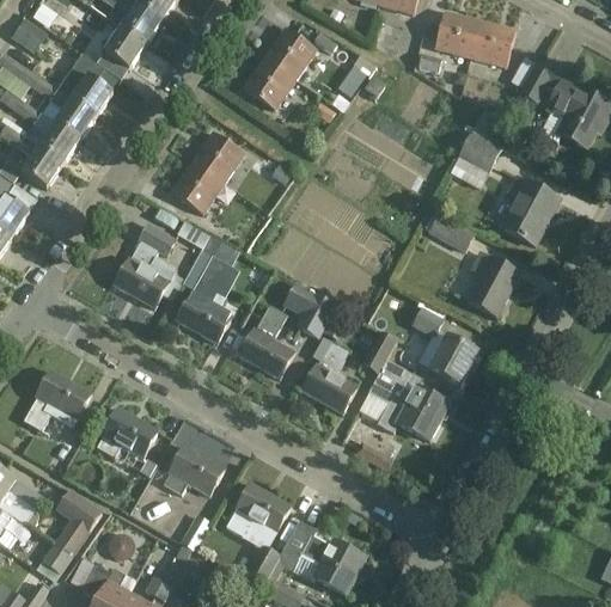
[(101,0),(108,5),(112,8),(107,18),(120,28),(145,44),(162,20),(138,2),(136,4),(132,0),(101,0)]
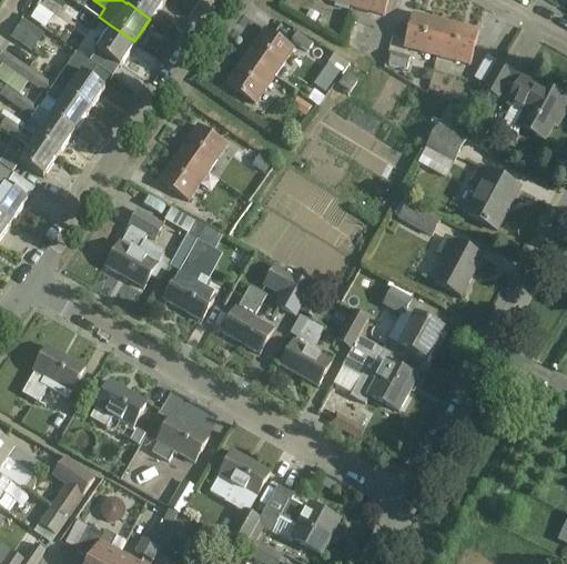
[(129,0),(128,2),(150,19),(163,0),(129,0)]
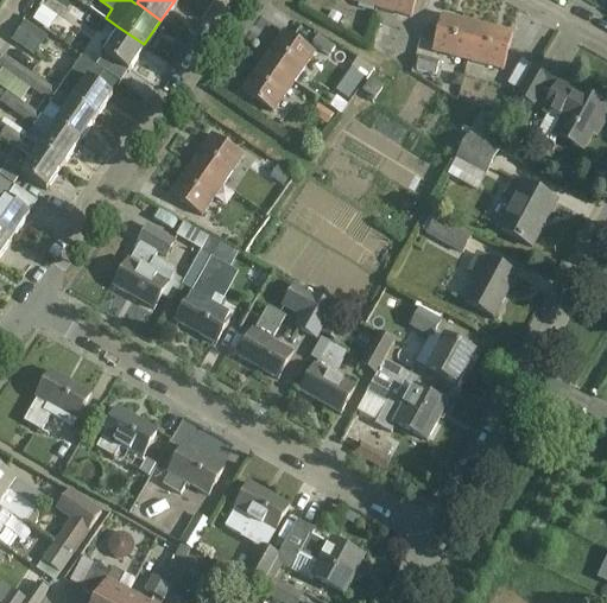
[(375,0),(374,4),(410,13),(412,0),(375,0)]
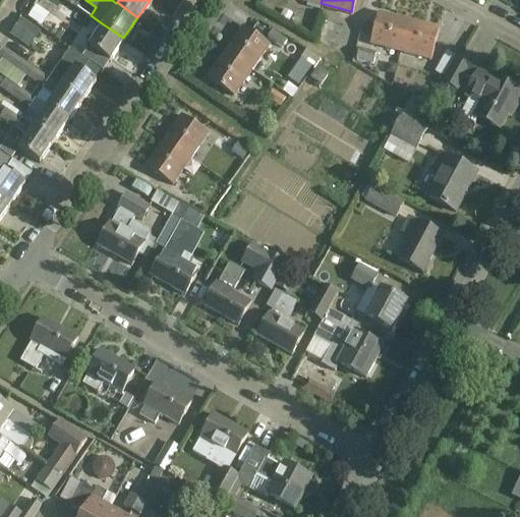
[(283,6),(279,13),(287,18),(292,10),(283,6)]
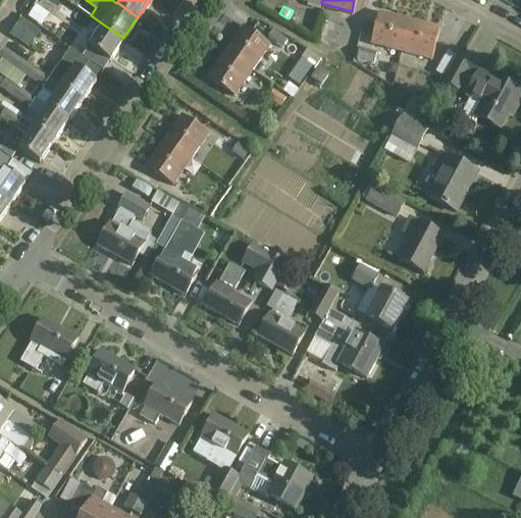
[(370,41),(400,49),(408,17),(378,10),(370,41)]
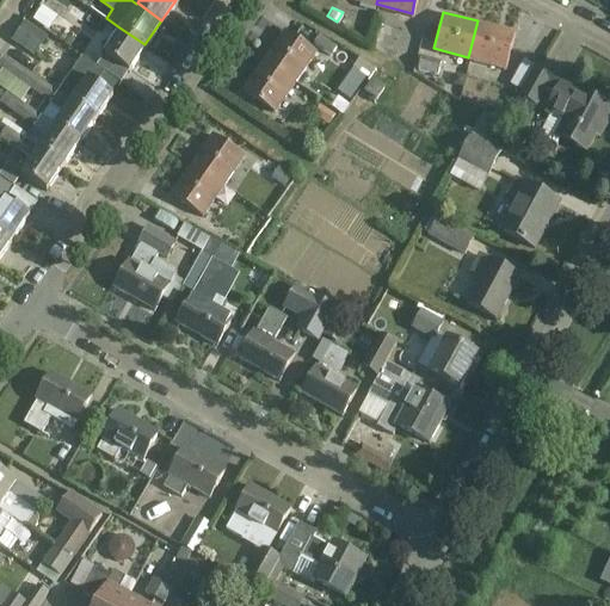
[(24,18),(11,37),(34,51),(47,33),(24,18)]
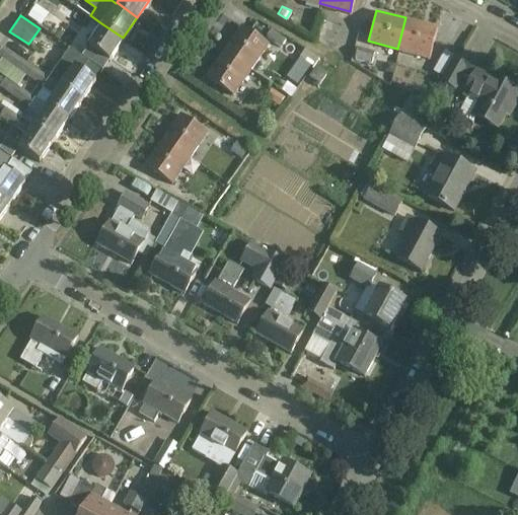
[(405,17),(397,49),(428,57),(436,25),(405,17)]
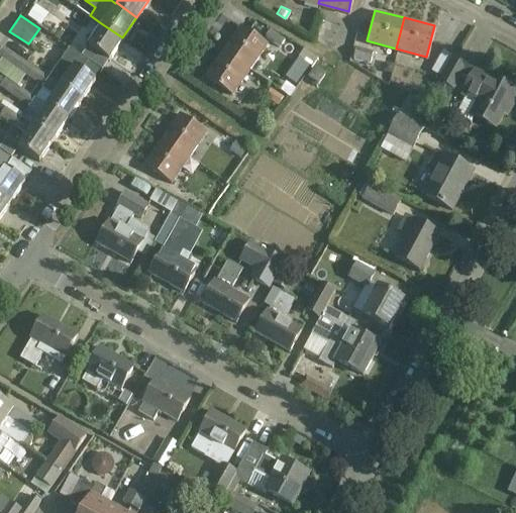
[(108,59),(122,37),(101,23),(87,43),(108,59)]
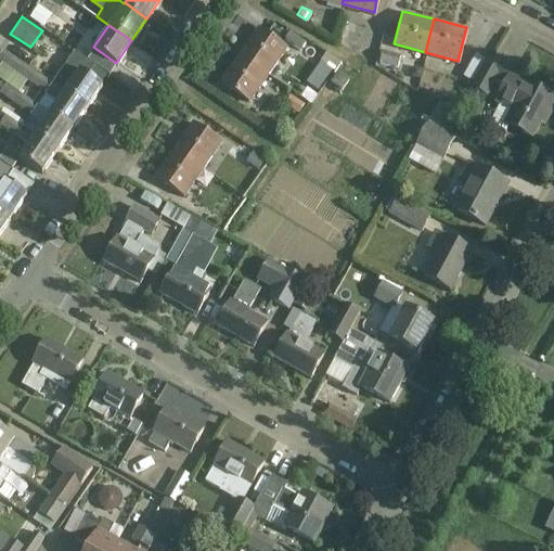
[(258,25),(239,52),(267,72),(286,45),(258,25)]
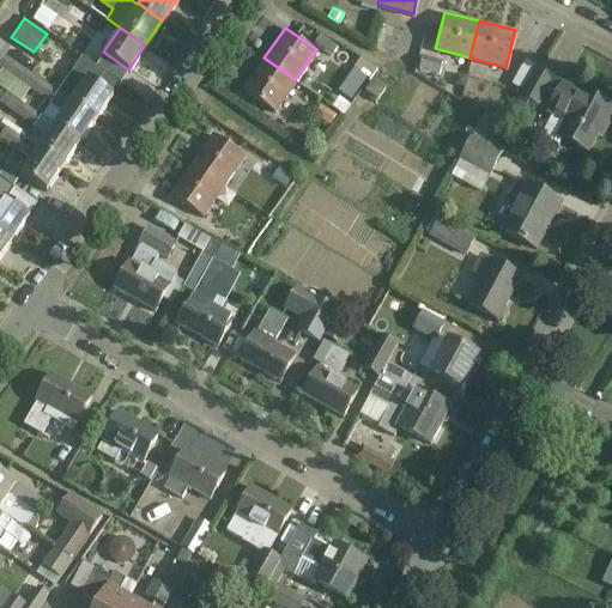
[(96,116),(71,98),(71,99),(56,90),(2,52),(0,55),(0,65),(1,66),(0,67),(0,86),(5,89),(20,99),(30,86),(49,99),(40,113),(79,140),(96,116)]
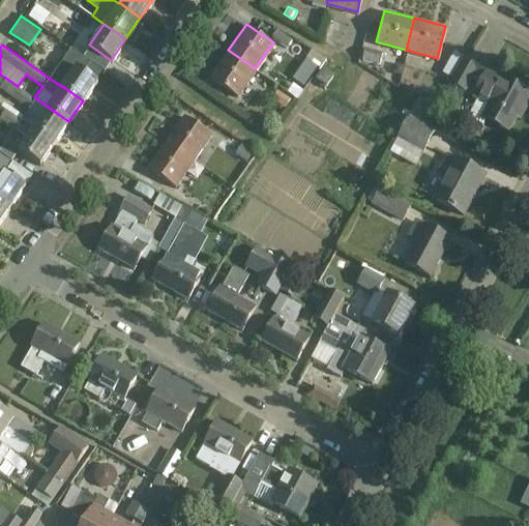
[(63,57),(48,46),(41,54),(57,65),(63,57)]
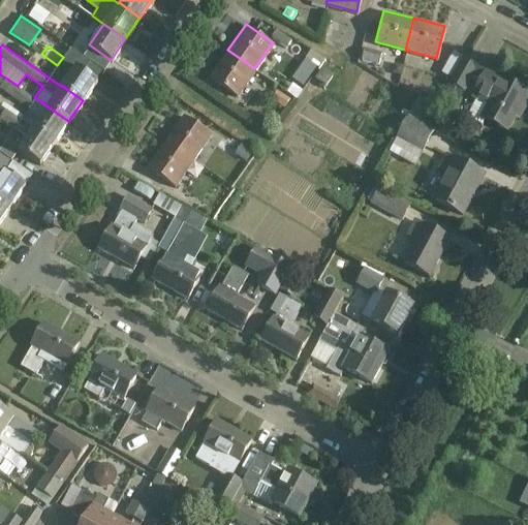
[(57,65),(49,78),(61,86),(61,85),(83,100),(96,80),(83,70),(90,60),(70,47),(63,57),(57,65)]
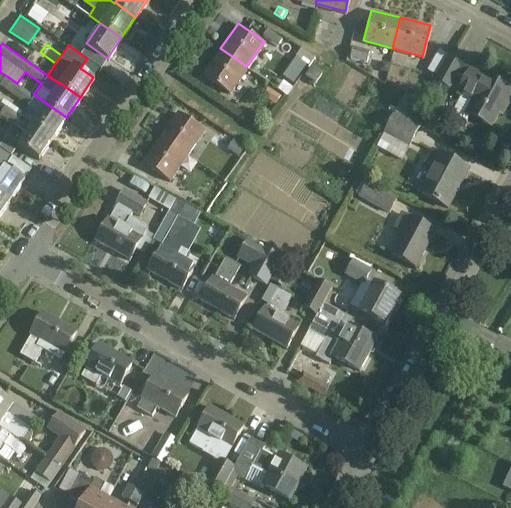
[(352,45),(349,56),(366,61),(369,49),(352,45)]
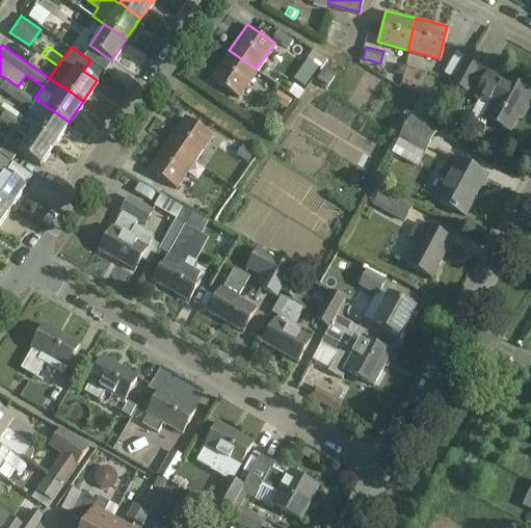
[(238,96),(256,69),(229,50),(211,77),(238,96)]
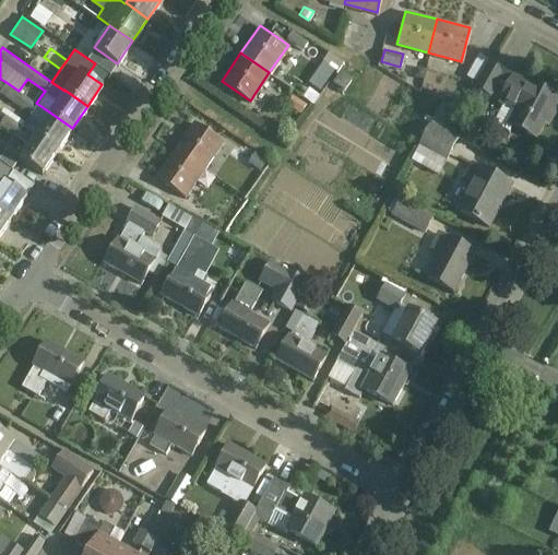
[(488,58),(477,52),(465,74),(475,80),(473,85),(474,85),(488,58)]
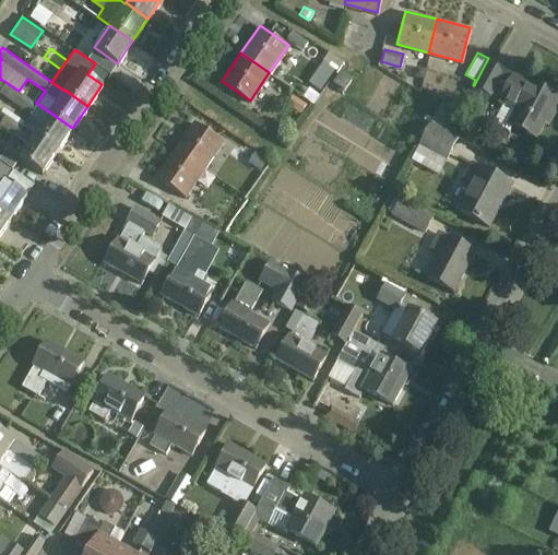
[(489,94),(505,67),(489,58),(474,86),(489,94)]
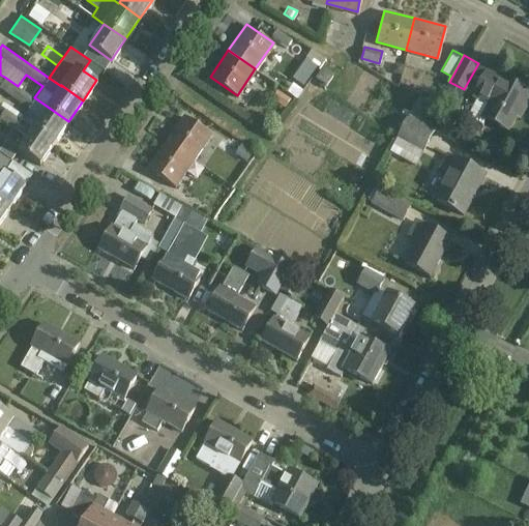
[(305,56),(291,77),(302,84),(316,63),(305,56)]
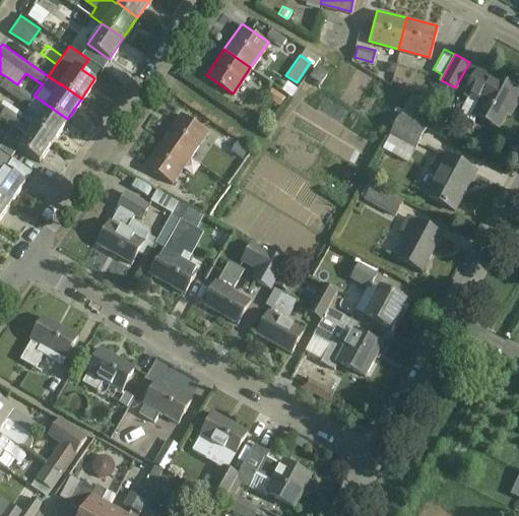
[(386,60),(384,70),(393,72),(395,62),(386,60)]
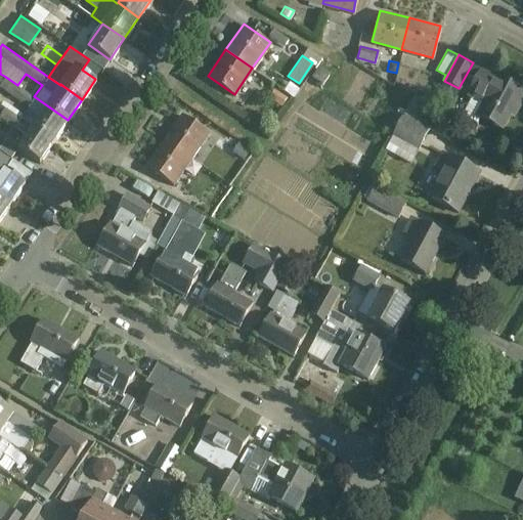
[(312,76),(321,82),(328,73),(318,66),(312,76)]
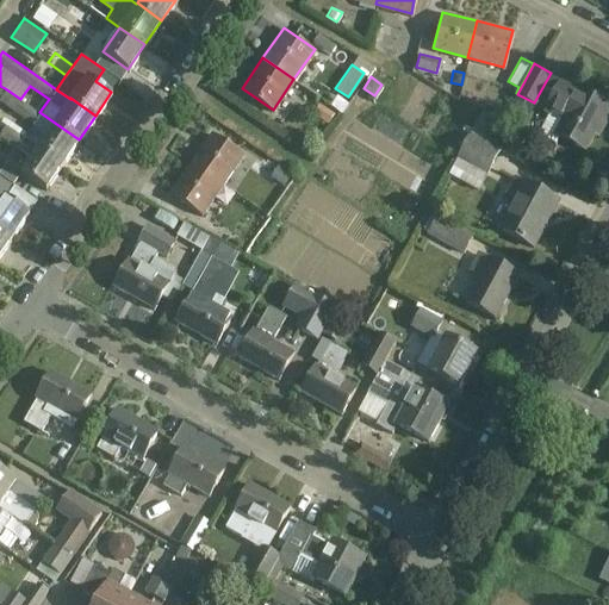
[(559,81),(547,103),(544,110),(547,112),(538,132),(553,142),(558,135),(584,148),(598,122),(603,124),(608,111),(608,104),(578,87),(577,91),(559,81)]
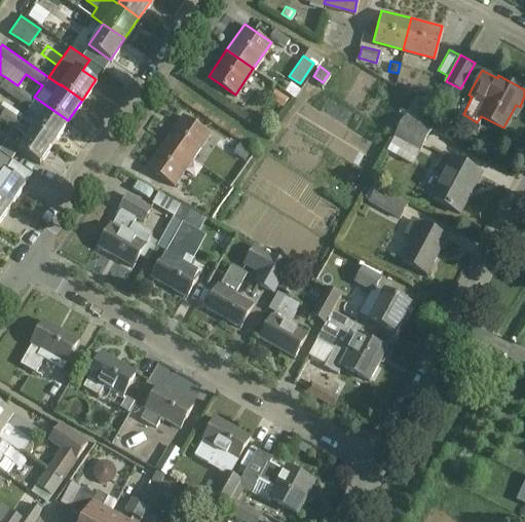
[(34,98),(17,85),(4,76),(0,82),(0,86),(28,106),(28,107),(39,115),(32,126),(53,141),(68,120),(34,97),(34,98)]
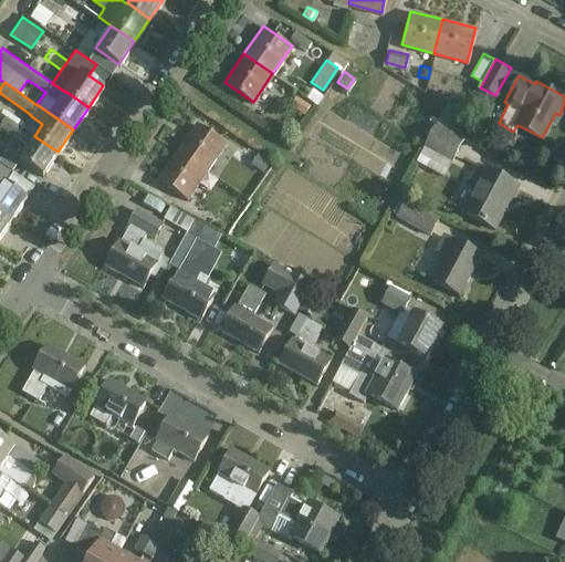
[(303,113),(310,104),(295,94),(289,103),(303,113)]
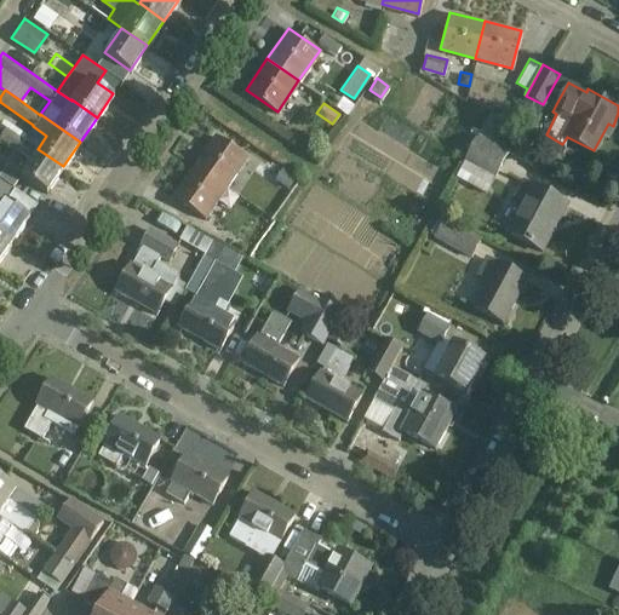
[(496,141),(508,120),(491,110),(479,131),(496,141)]
